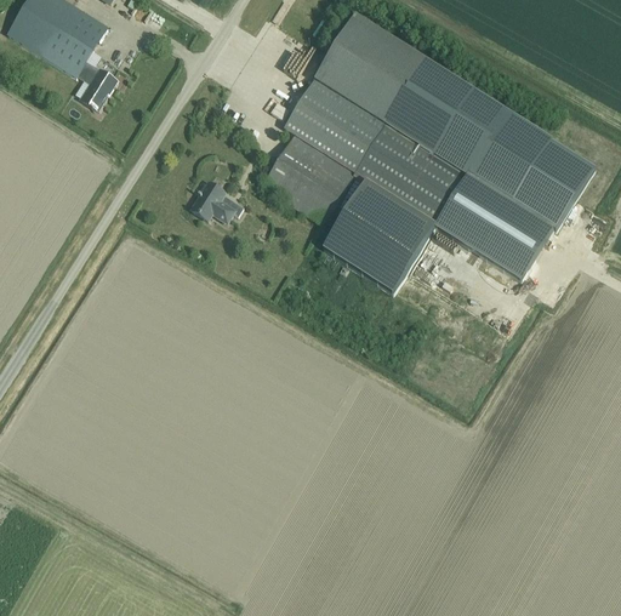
[(108,27),(66,0),(29,0),(9,33),(77,77),(78,75),(86,61),(108,27)]
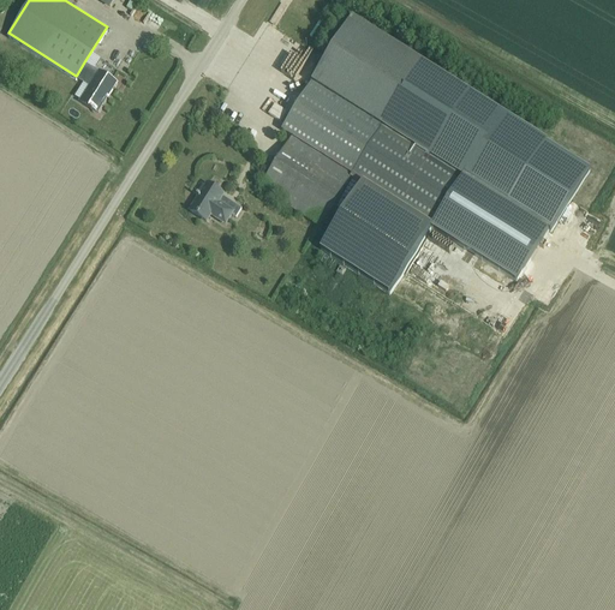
[(351,17),(311,79),(377,120),(378,119),(417,58),(351,17)]
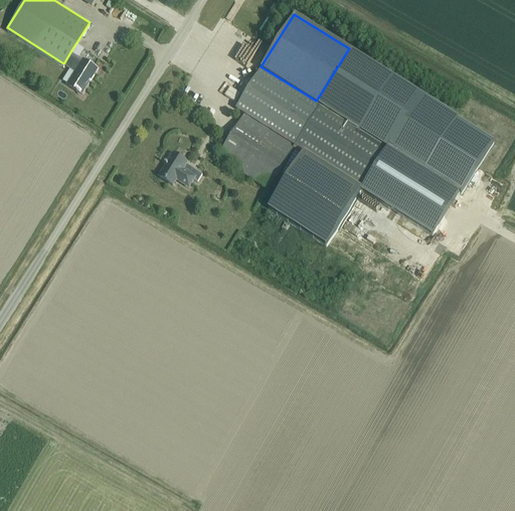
[(216,36),(211,43),(222,50),(227,43),(216,36)]
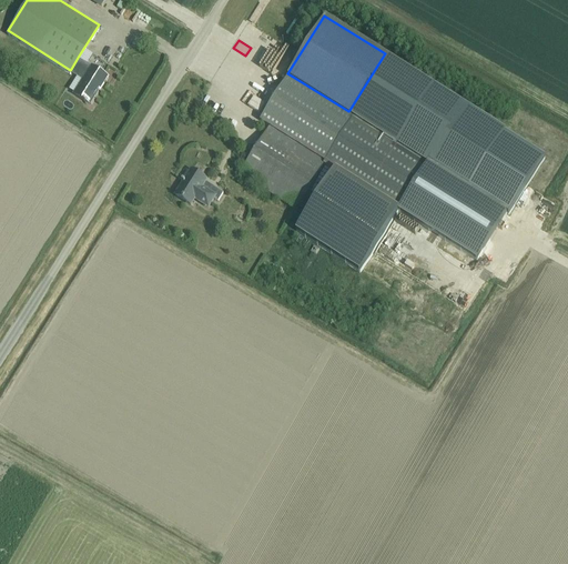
[(350,110),(393,137),(428,81),(385,53),(350,110)]
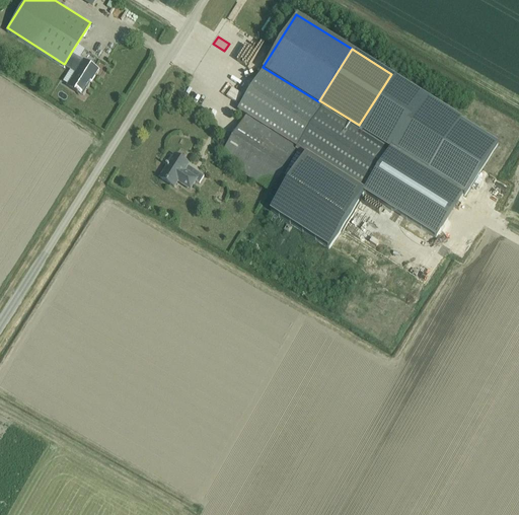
[(72,51),(65,63),(76,69),(67,82),(77,88),(76,89),(78,90),(78,89),(82,91),(93,74),(94,75),(98,67),(83,57),(83,58),(72,51)]
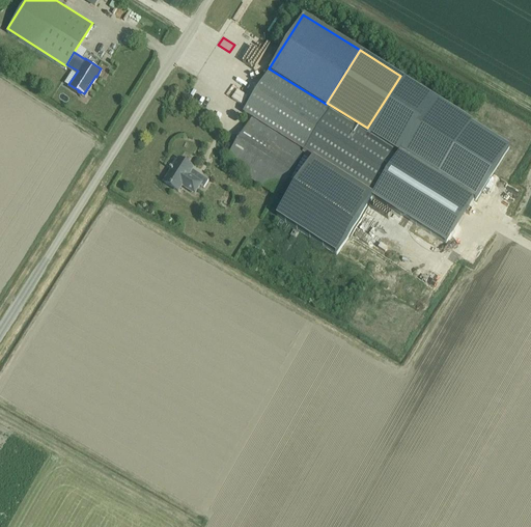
[(326,104),(269,68),(243,109),(252,115),(300,145),(326,104)]
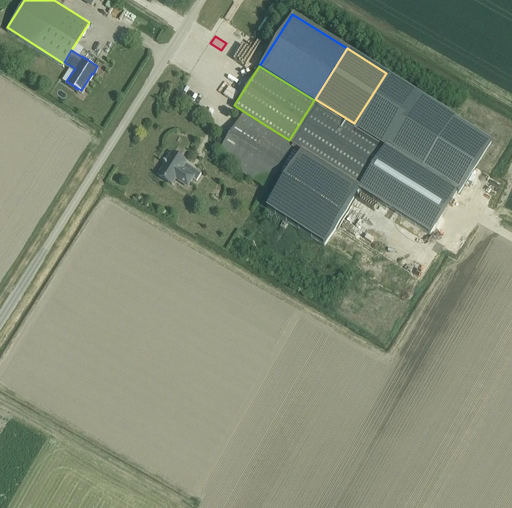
[(289,140),(288,142),(298,148),(298,147),(356,183),(382,141),(354,123),(315,99),(314,100),(289,140)]
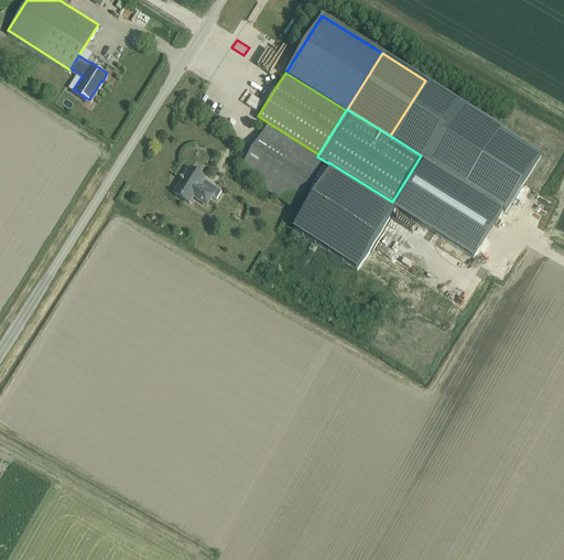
[(268,122),(238,169),(289,202),(317,157),(318,154),(268,122)]
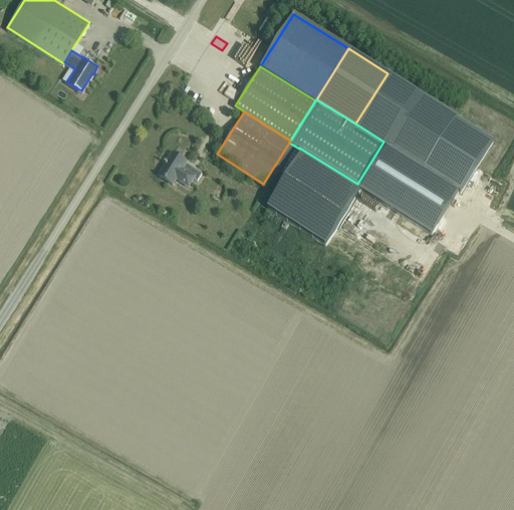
[(206,133),(197,125),(190,136),(200,142),(206,133)]
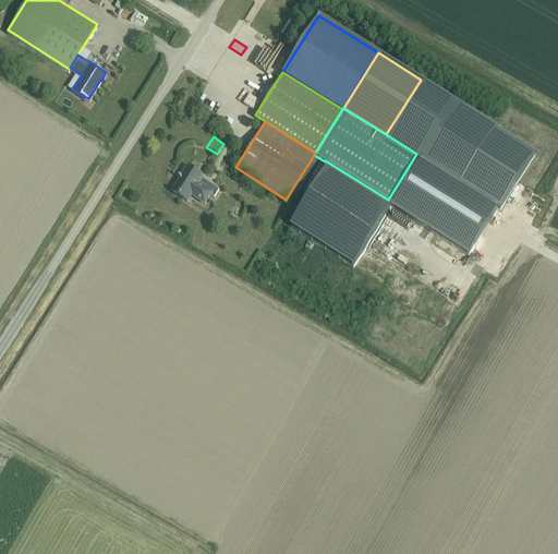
[(166,184),(177,191),(181,184),(189,189),(187,190),(197,196),(204,188),(207,190),(213,182),(195,171),(196,169),(181,160),(180,161),(177,159),(171,169),(174,171),(166,184)]
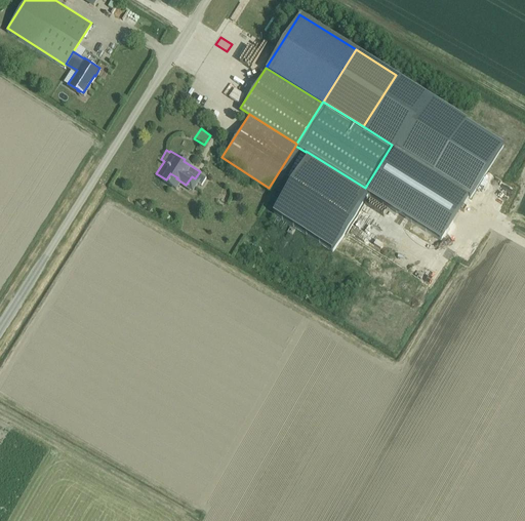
[(270,207),(329,244),(365,188),(306,151),(306,152),(270,207)]
